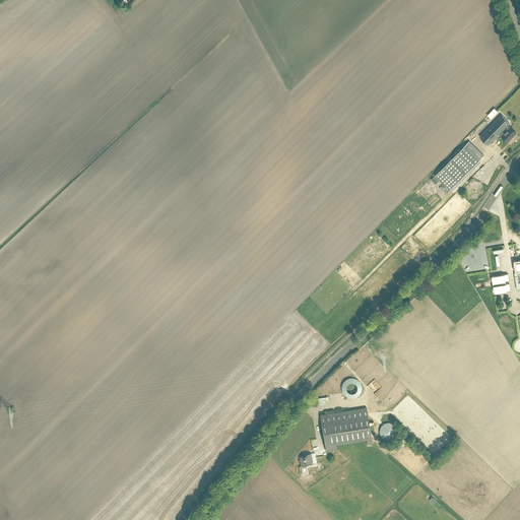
[(502,114),(480,136),(488,143),(499,132),(502,134),(501,135),(507,140),(511,137),(513,136),(513,135),(516,131),(510,126),(507,123),(509,121),(502,114)]
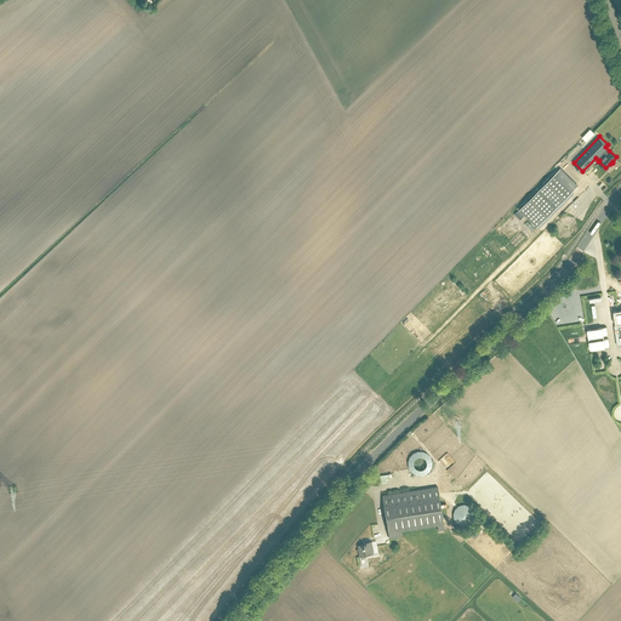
[(559,169),(519,209),(537,226),(576,186),(559,169)]
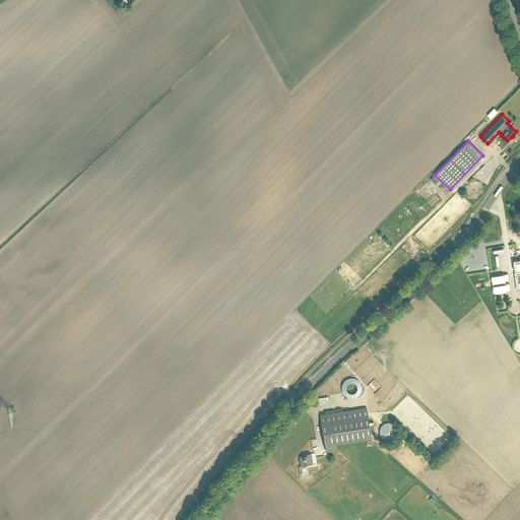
[(431,180),(436,184),(439,180),(435,176),(431,180)]
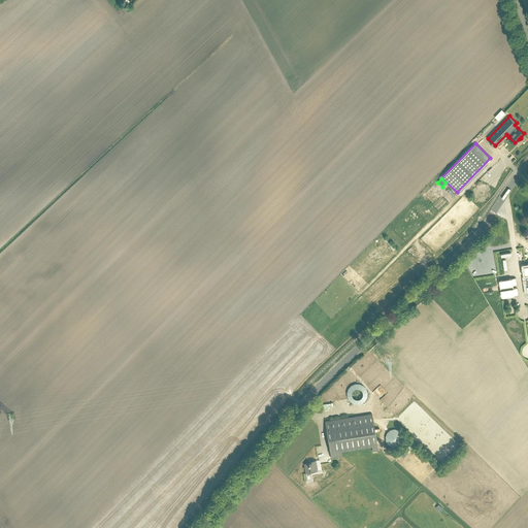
[(499,279),(501,296),(518,293),(517,287),(514,288),(513,284),(517,284),(516,277),(516,276),(499,279)]
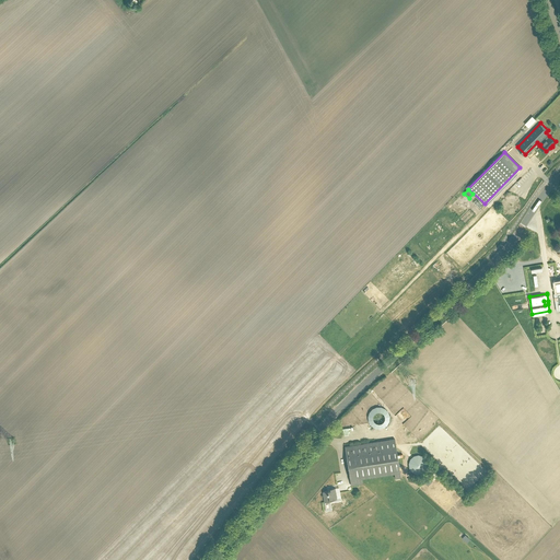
[(395,478),(400,477),(394,438),(345,446),(350,485),(362,483),(361,478),(394,473),(395,478)]
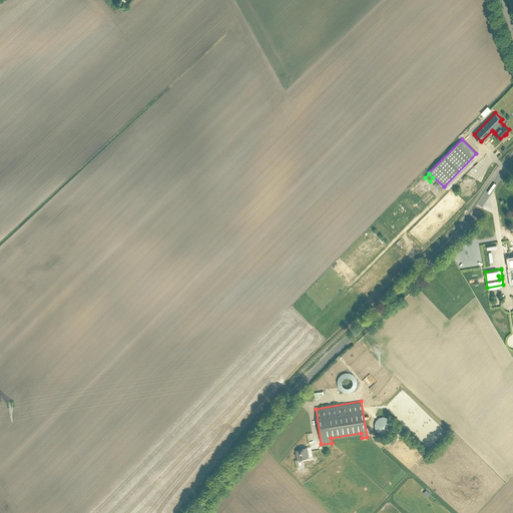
[(302,449),(295,450),(297,460),(302,459),(301,458),(308,457),(306,447),(302,447),(302,449)]
